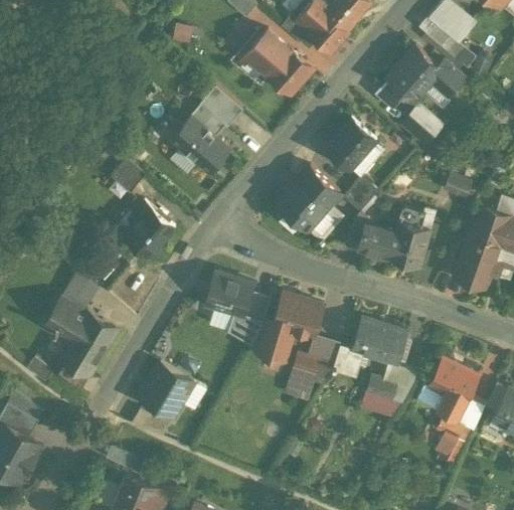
[(257,5),(249,0),(228,0),(226,3),(244,19),(257,5)]
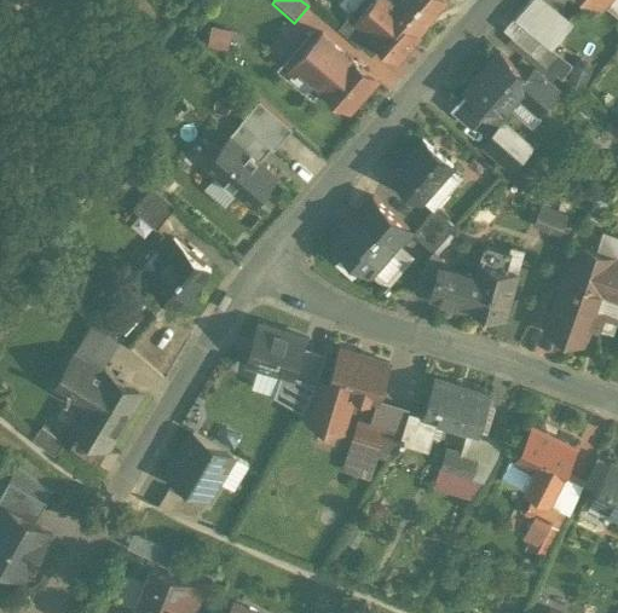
[(397,0),(387,12),(375,3),(356,24),(354,27),(380,50),(398,64),(419,41),(415,38),(445,5),(439,0),(397,0)]
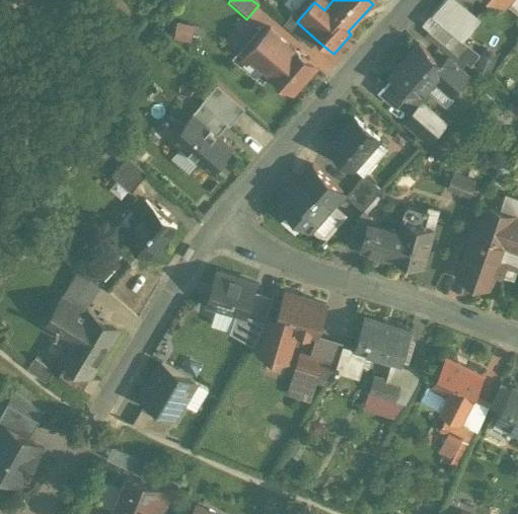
[(311,0),(314,2),(324,10),(333,0),(311,0)]
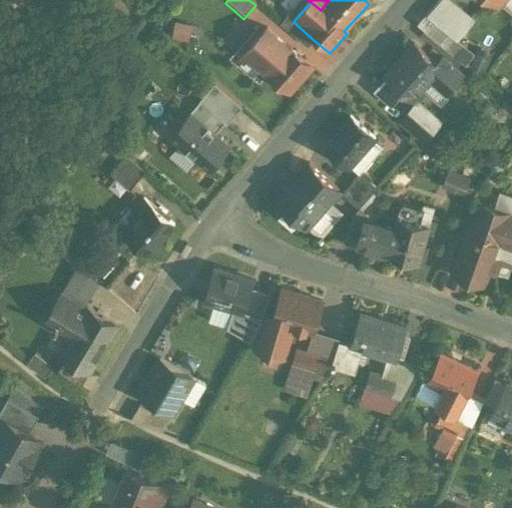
[(476,54),(460,41),(478,20),(454,0),(440,0),(420,24),(479,75),(493,58),(481,48),(476,54)]
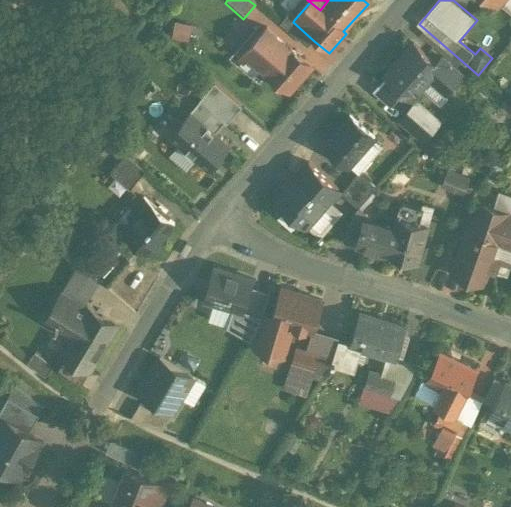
[(294,20),(289,16),(279,26),(306,50),(314,41),(293,22),(294,20)]
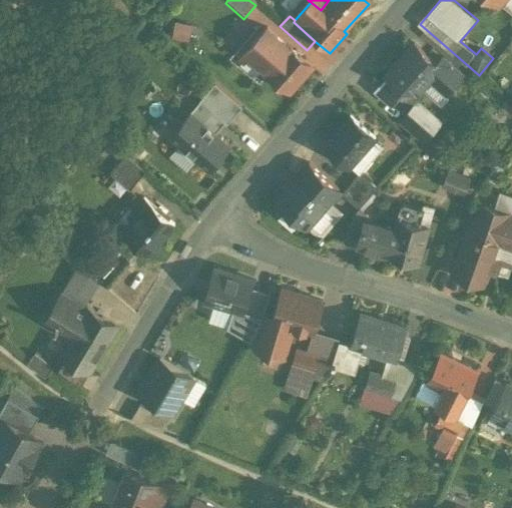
[(177,22),(172,38),(190,43),(194,27),(177,22)]
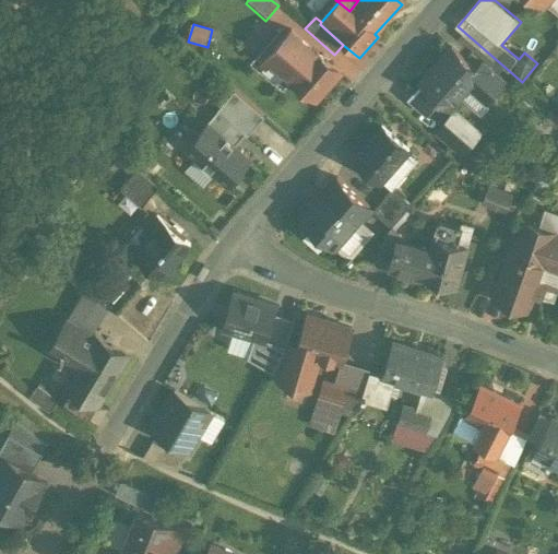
[(339,77),(291,34),(268,60),(316,103),(339,77)]
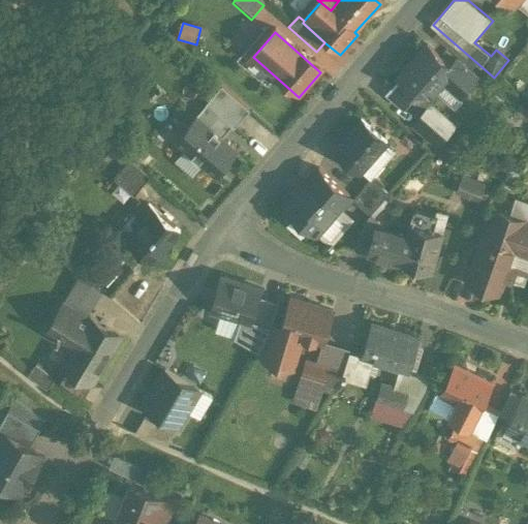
[(426,49),(413,63),(414,64),(399,82),(398,81),(397,82),(425,106),(443,85),(459,98),(474,80),(456,63),(449,69),(426,49)]
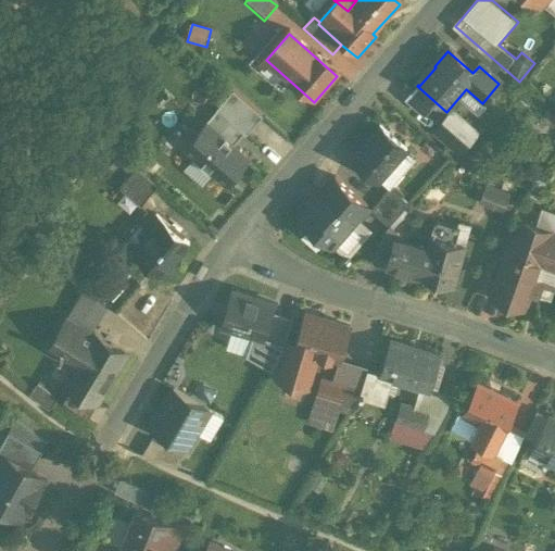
[(230,94),(215,111),(244,136),(260,119),(230,94)]
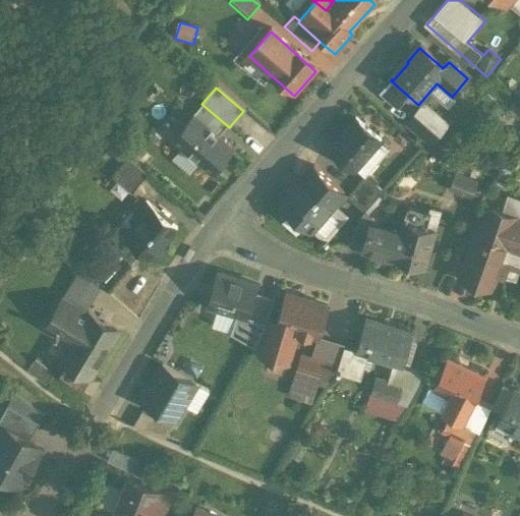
[(201,104),(168,140),(211,178),(234,152),(218,138),(229,127),(201,104)]
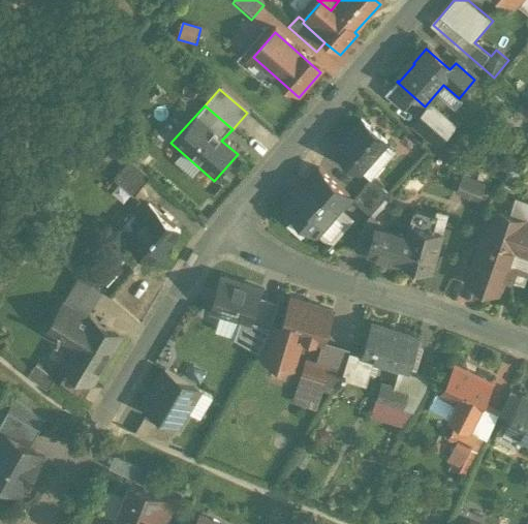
[(454,129),(430,110),(421,120),(443,141),(454,129)]
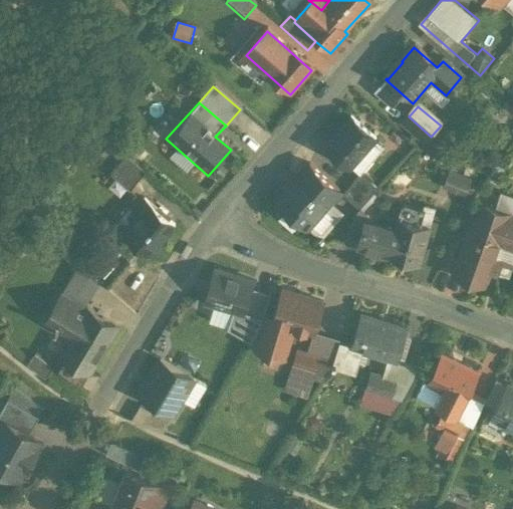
[(350,119),(325,149),(349,171),(350,170),(371,146),(374,142),(350,119)]
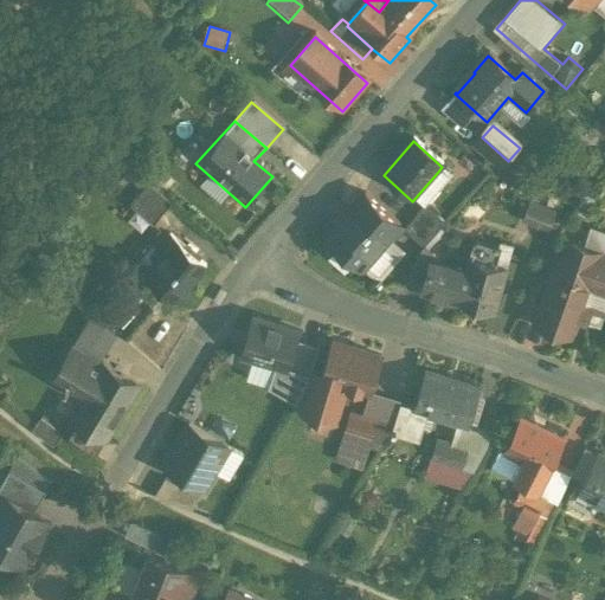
[(438,172),(413,200),(424,208),(448,181),(438,172)]
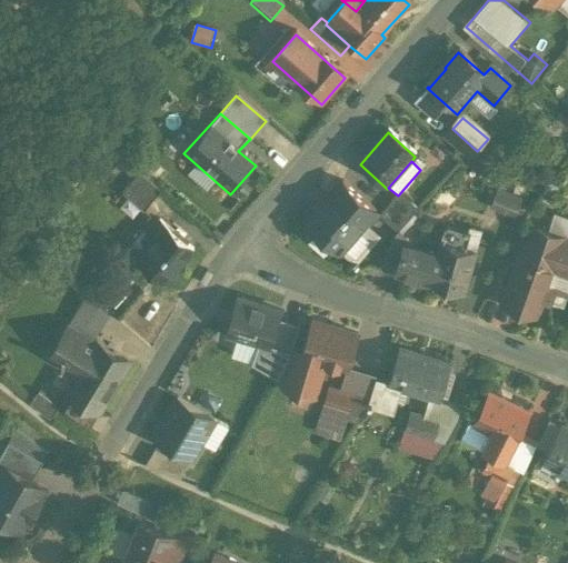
[(140,176),(122,195),(143,214),(160,194),(140,176)]
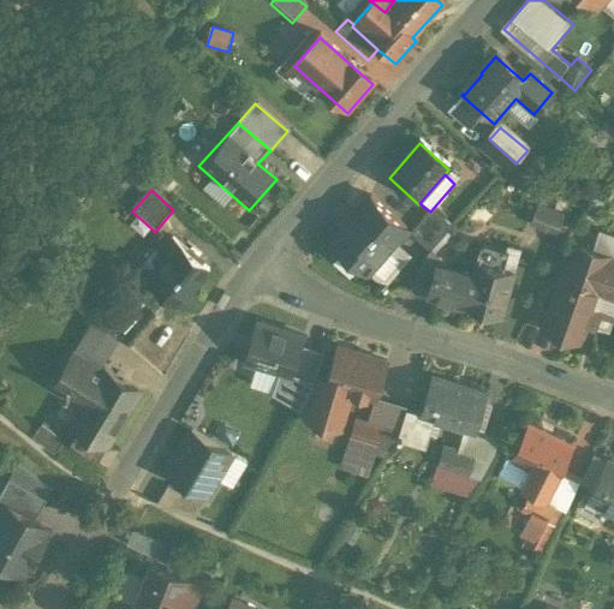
[(370,199),(329,245),(365,276),(406,231),(370,199)]
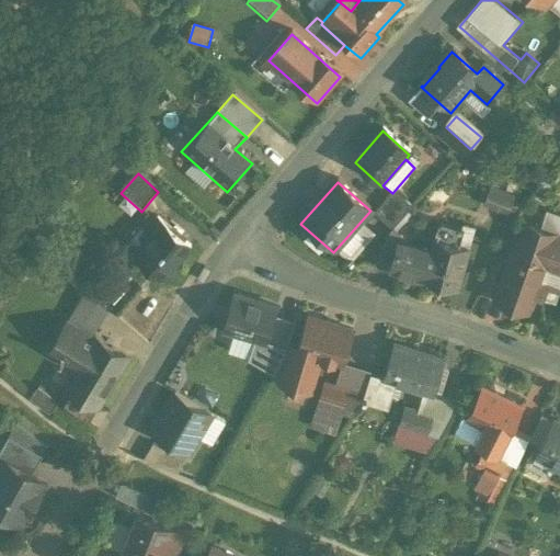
[(513,201),(489,191),(482,207),(506,217),(513,201)]
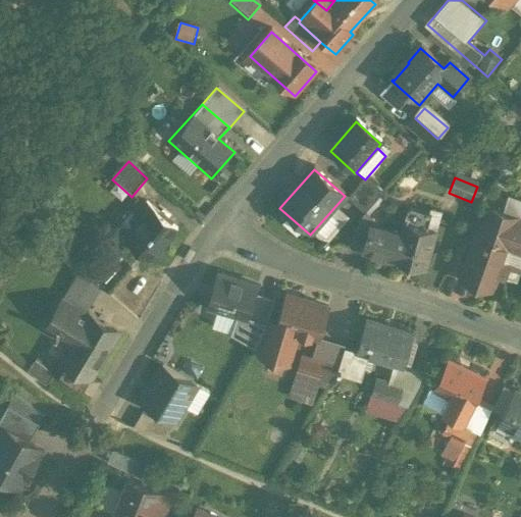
[(382,195),(365,179),(356,190),(373,206),(382,195)]
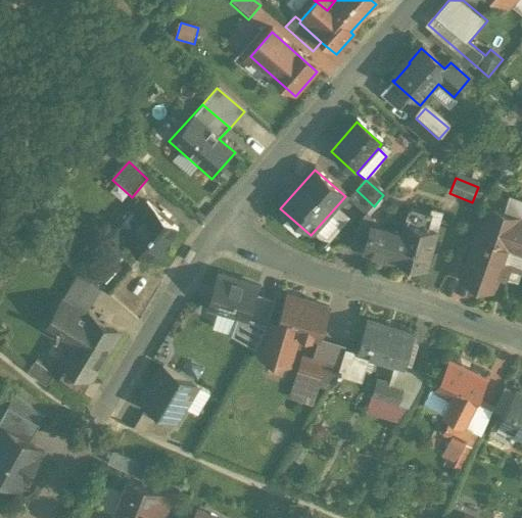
[(374,206),(357,190),(347,201),(365,217),(366,216),(374,206)]
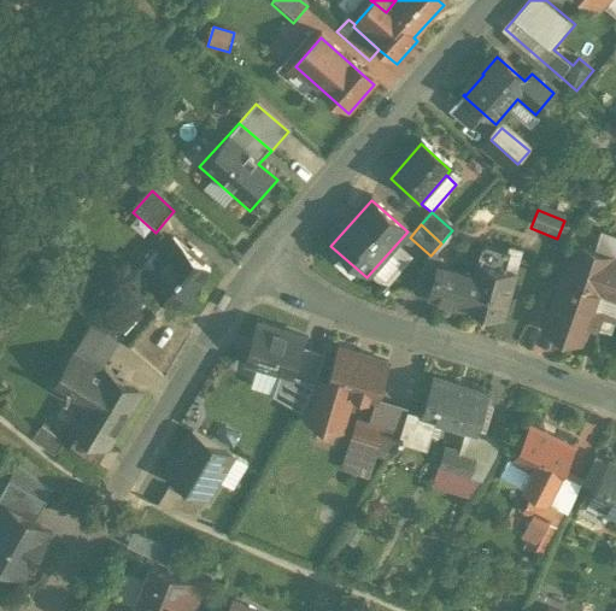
[(209,272),(172,242),(159,257),(166,263),(150,282),(179,307),(209,272)]
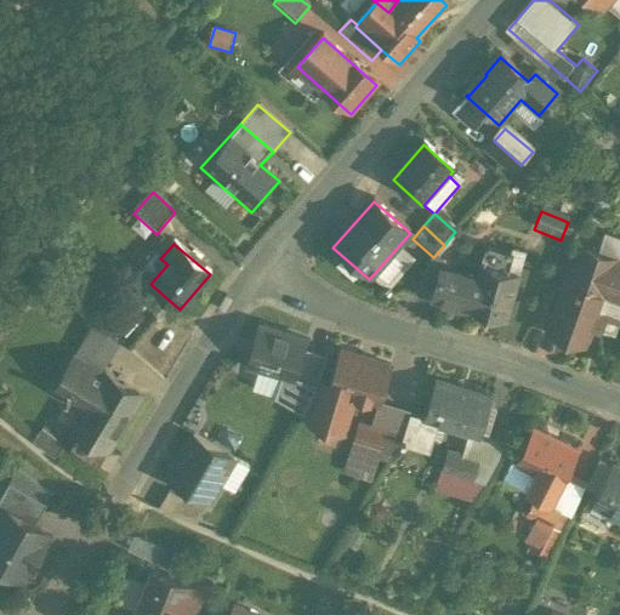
[(443,273),(441,273),(432,301),(434,302),(506,323),(518,278),(506,274),(512,257),(487,250),(481,267),(476,283),(443,273)]
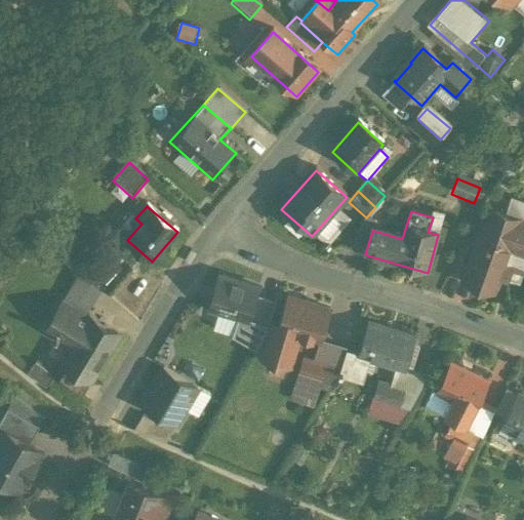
[(523,224),(494,213),(489,229),(485,227),(481,239),(479,238),(462,283),(494,294),(499,280),(507,282),(511,271),(523,275),(523,271),(523,224)]
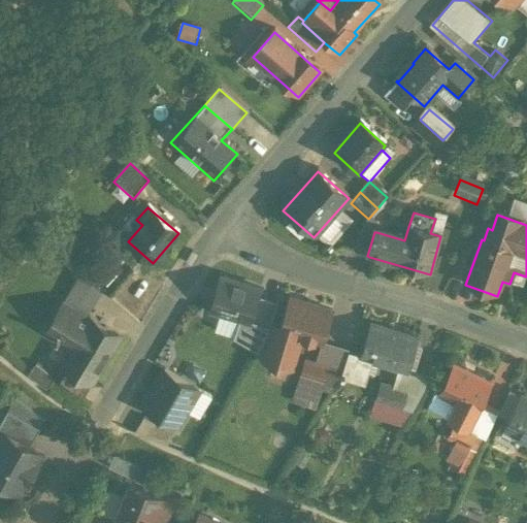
[(363,225),(353,254),(368,259),(369,257),(367,256),(374,232),(376,232),(379,226),(369,218),(368,219),(363,225)]
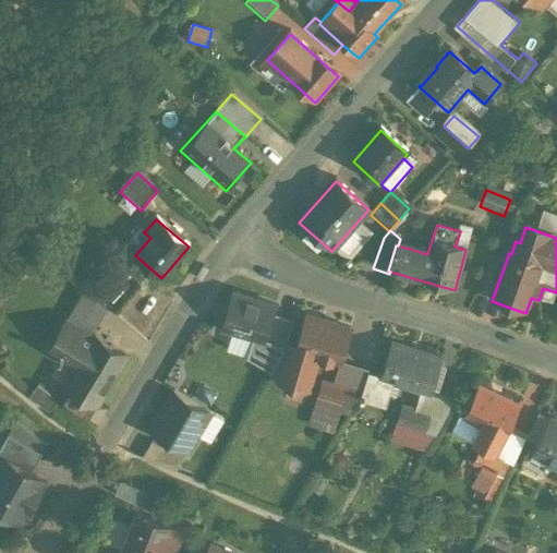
[(275,308),(233,295),(221,331),(222,331),(253,340),(263,343),(271,316),(275,308)]
